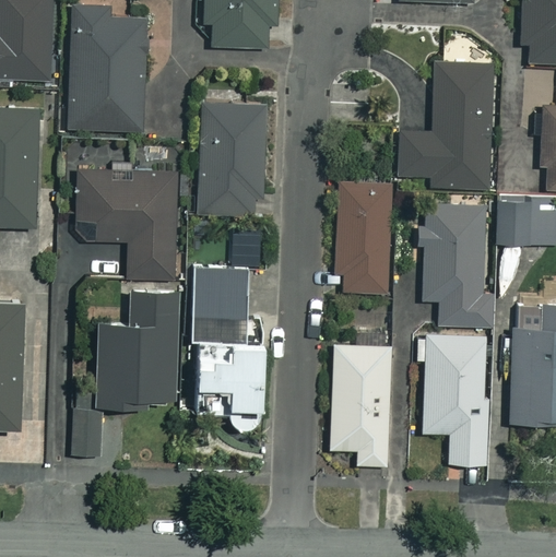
[(49,0),(0,0),(0,82),(48,84),(49,0)]
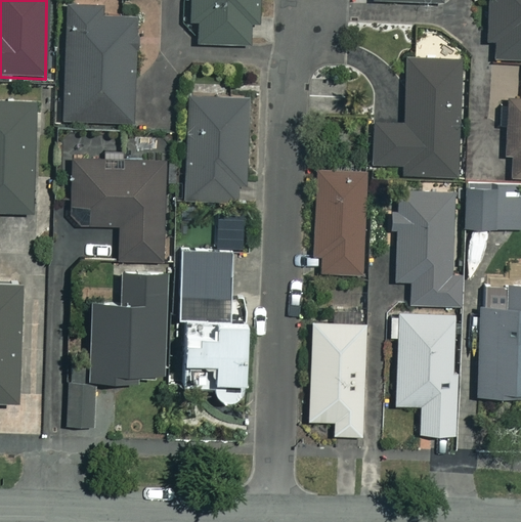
[(260,0),(191,0),(192,34),(198,34),(198,46),(250,46),(250,22),(261,22),(260,0)]
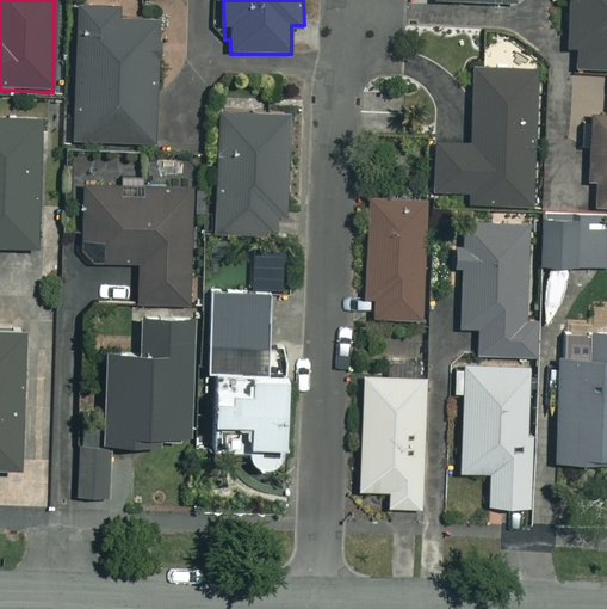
[(606,0),(568,0),(567,71),(606,71),(606,0)]
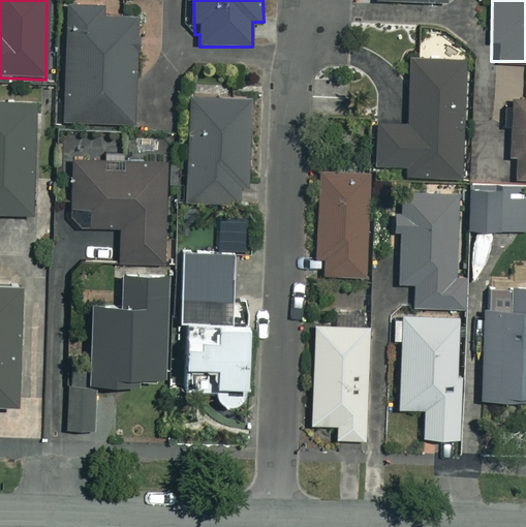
[(105,9),(68,7),(64,122),(133,125),(137,19),(105,18),(105,9)]
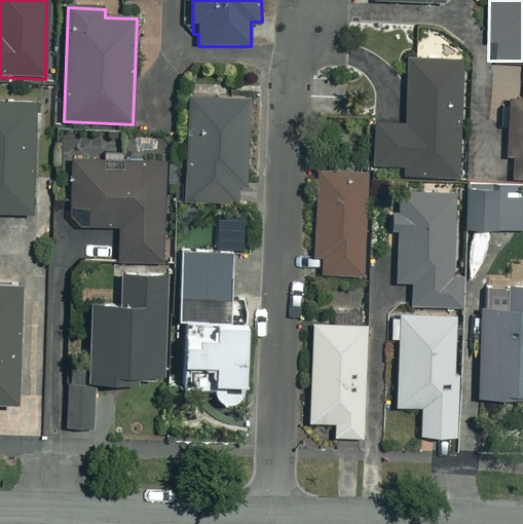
[(461,62),(407,61),(405,125),(375,124),(373,166),(404,167),(403,176),(457,177),(461,62)]
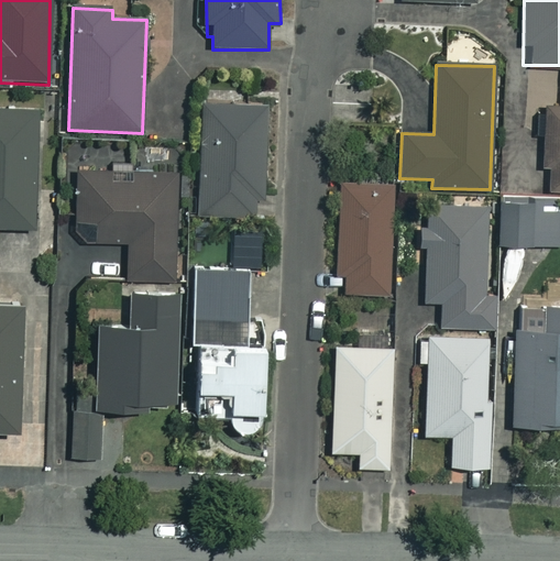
[(266,101),(202,99),(199,216),(256,218),(257,190),(263,191),(266,101)]
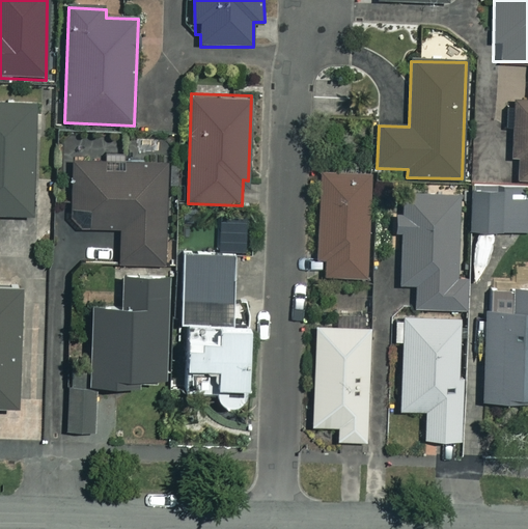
[(527,98),(513,99),(513,182),(527,182),(527,98)]
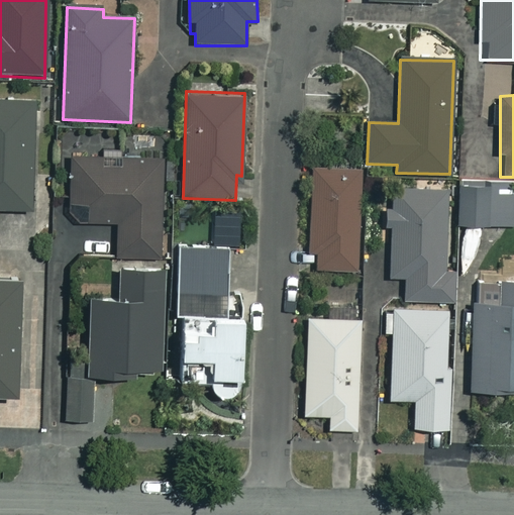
[(33,102),(0,101),(0,210),(31,211),(33,102)]
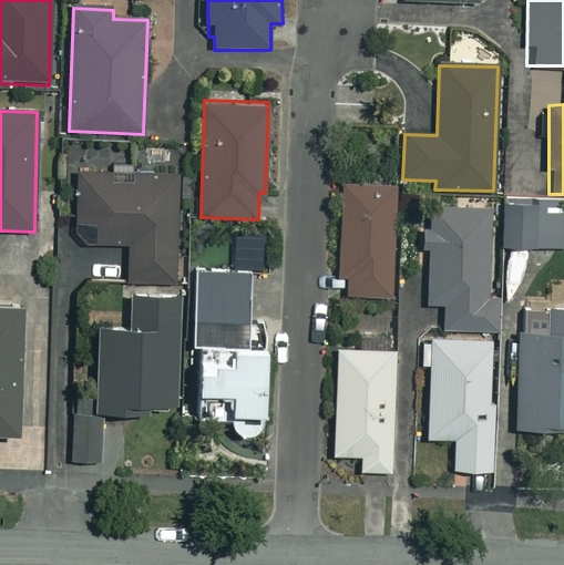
[(173,175),(79,177),(80,227),(94,226),(94,245),(129,244),(130,283),(176,281),(173,175)]
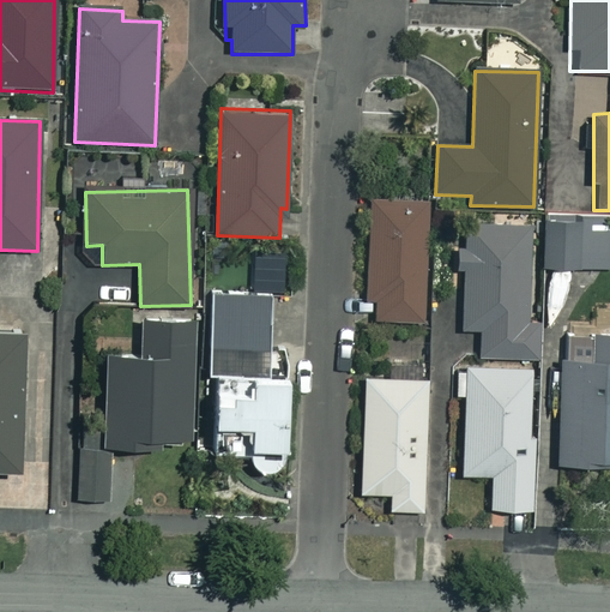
[(426,204),(370,202),(368,322),(423,323),(426,204)]
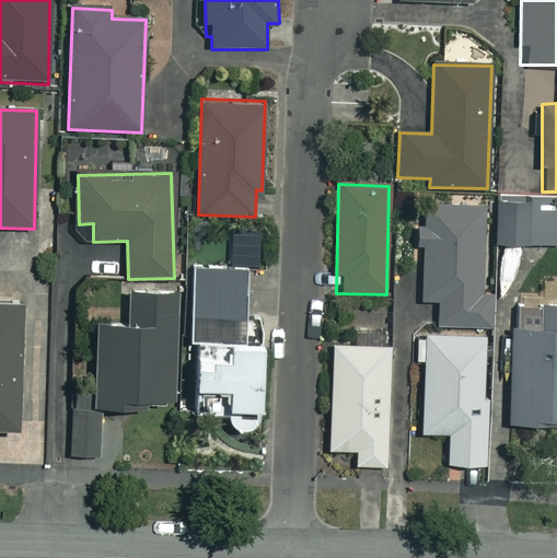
[(492,247),(530,248),(531,237),(555,239),(556,196),(494,195),(492,247)]
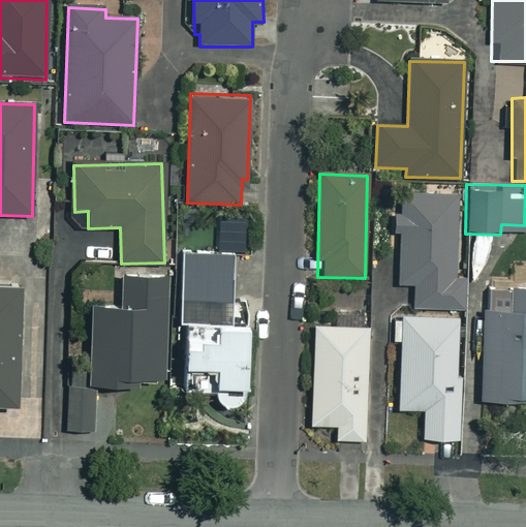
[(458,196),(402,195),(399,284),(415,285),(414,308),(464,309),(465,280),(455,280),(458,196)]
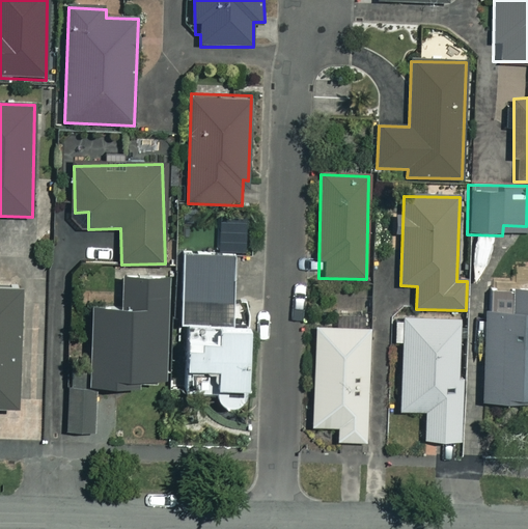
[(247,392),(248,304),(232,303),(232,253),(182,253),(181,391),(215,392),(219,402),(228,408),(237,407),(244,402),(247,392)]
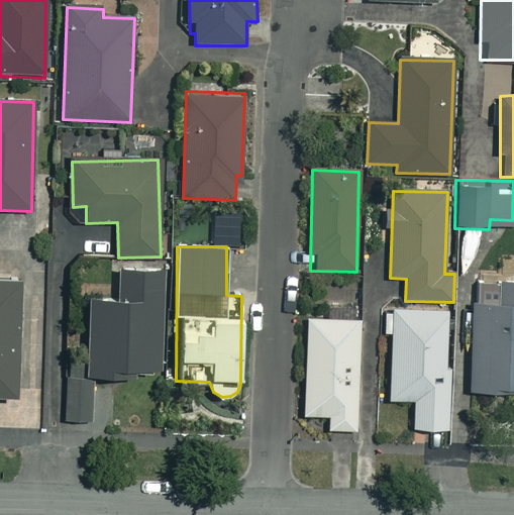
[(99,426),(100,381),(160,381),(161,270),(118,269),(117,301),(89,300),(89,370),(68,369),(68,426),(99,426)]
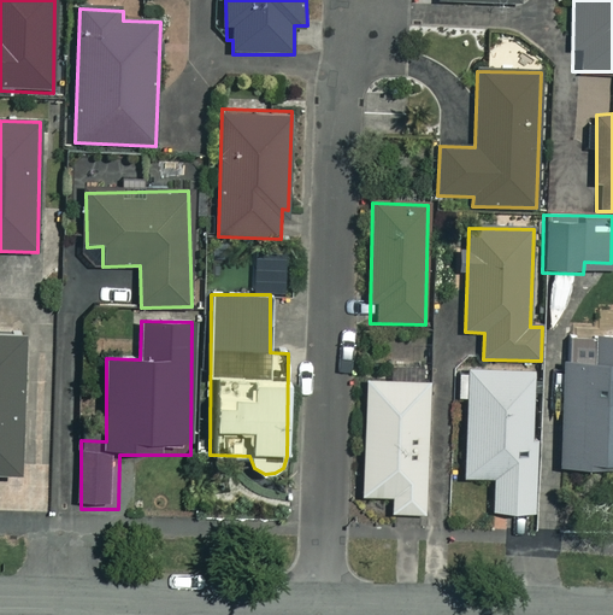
[(33,332),(0,329),(0,468),(27,470),(33,332)]
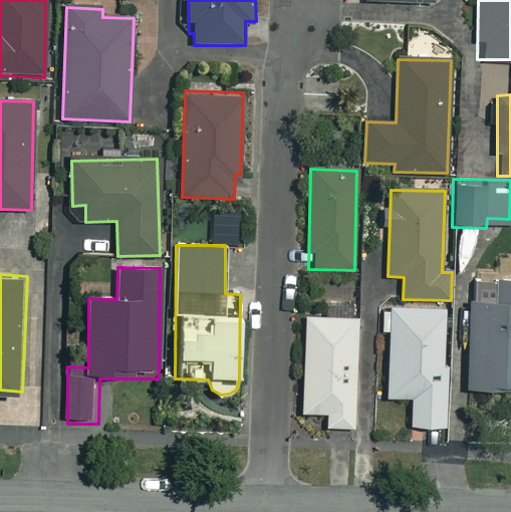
[(510,280),(495,280),(495,302),(469,302),(468,389),(510,389),(510,280)]
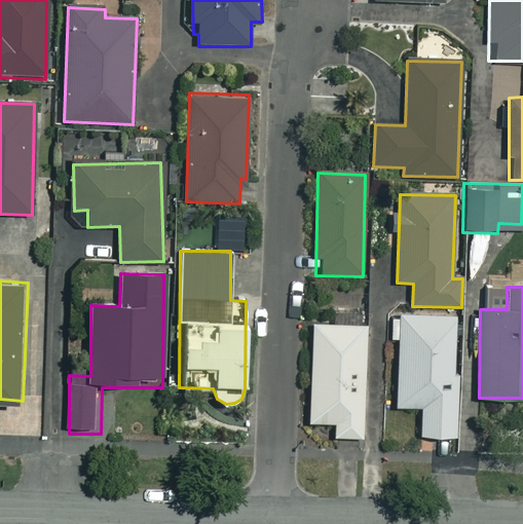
[(455,315),(398,316),(399,408),(422,408),(422,438),(457,438),(455,315)]
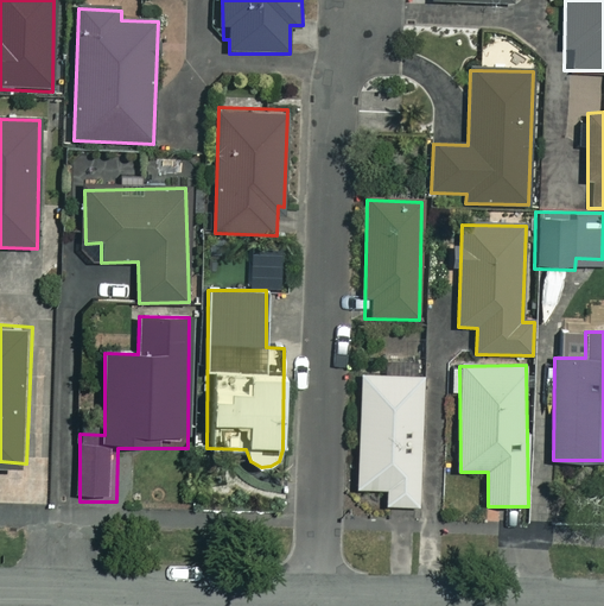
[(424,377),(362,376),(358,490),(389,491),(388,506),(420,507),(424,377)]
